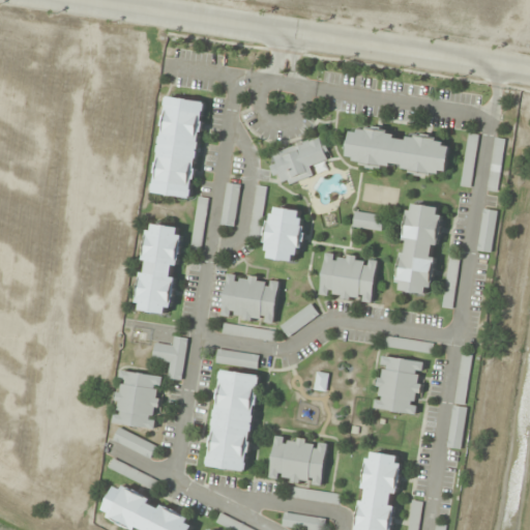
[(206,102),(167,97),(154,194),(195,199),(206,102)]
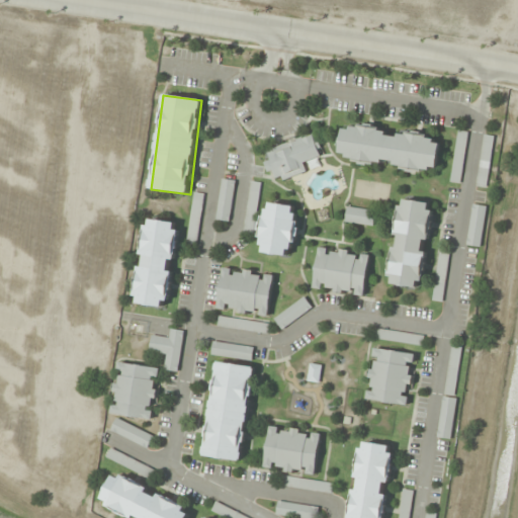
[(438,170),(442,139),(344,127),(340,159),(438,170)]
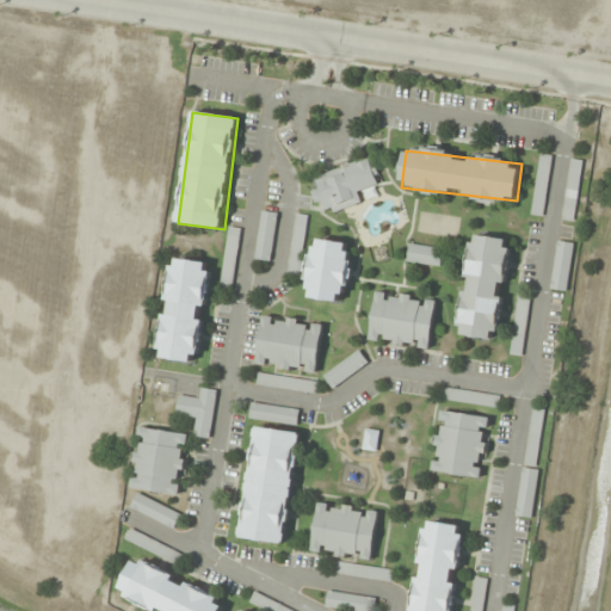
[(551,156),(541,155),(531,215),(543,216),(551,156)]
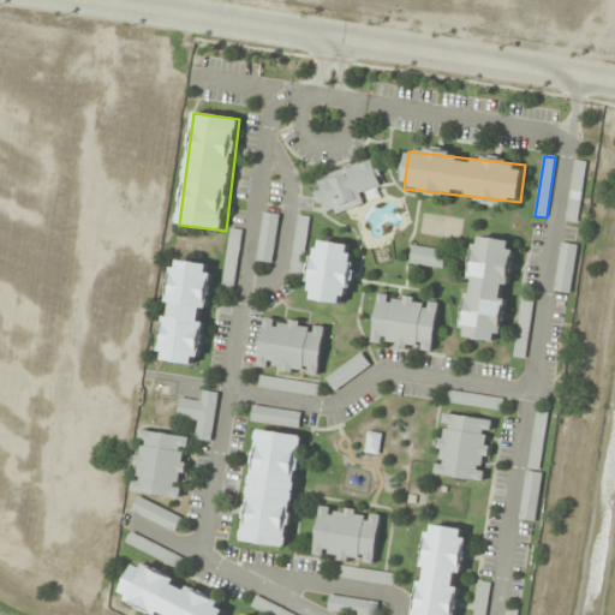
[(586,162),(574,160),(565,221),(577,224),(586,162)]
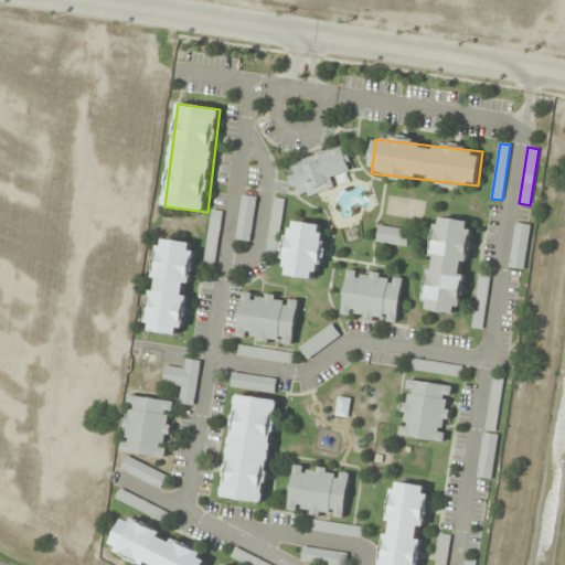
[(337,189),(337,185),(352,181),(343,148),(291,162),(295,174),(288,177),(291,189),(301,187),(305,198),(337,189)]
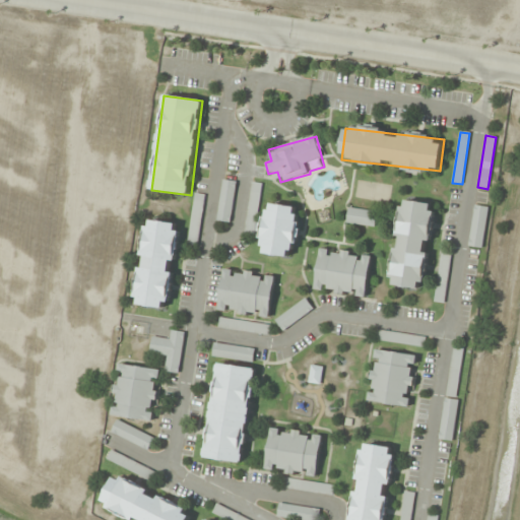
[(231,222),(237,182),(222,180),(217,220),(231,222)]
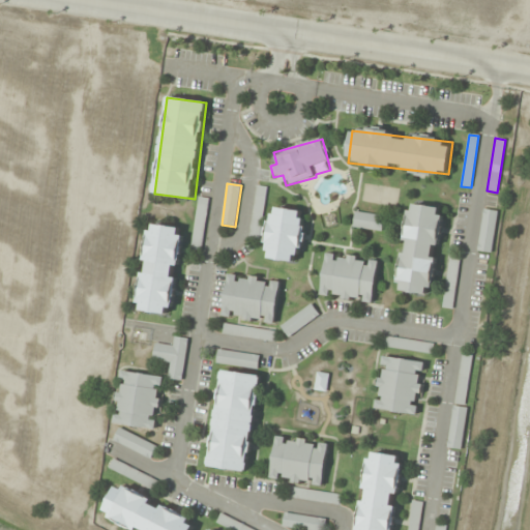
[(190,249),(201,252),(209,199),(200,198),(190,249)]
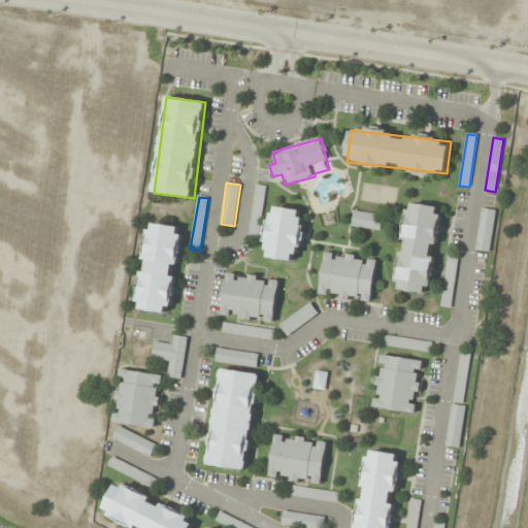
[(261,202),(252,202),(252,237),(261,237),(261,202)]
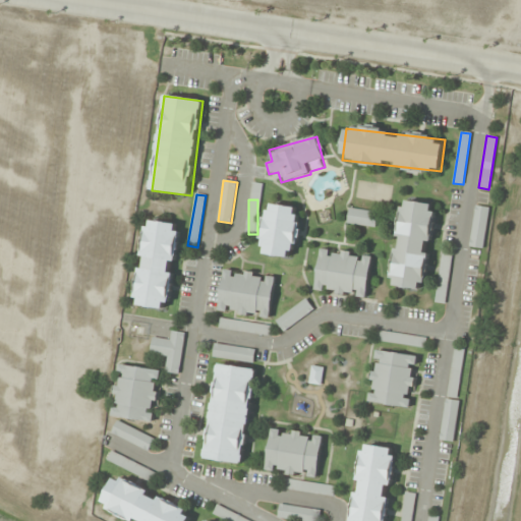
[(391,286),(424,290),(437,205),(402,200),(391,286)]
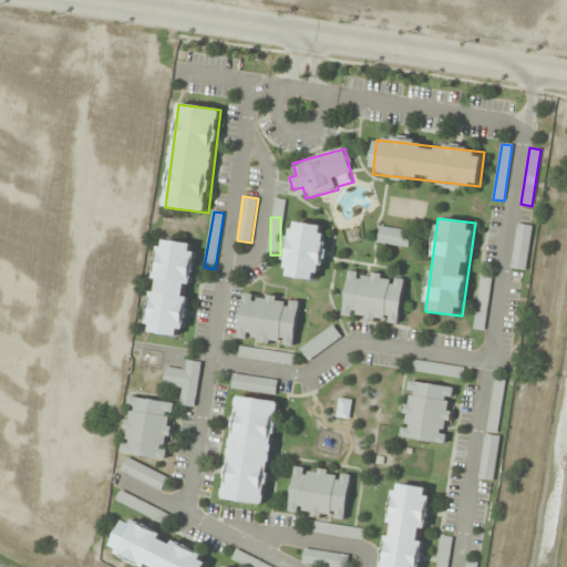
[(328,226),(292,223),(286,277),(321,281),(328,226)]
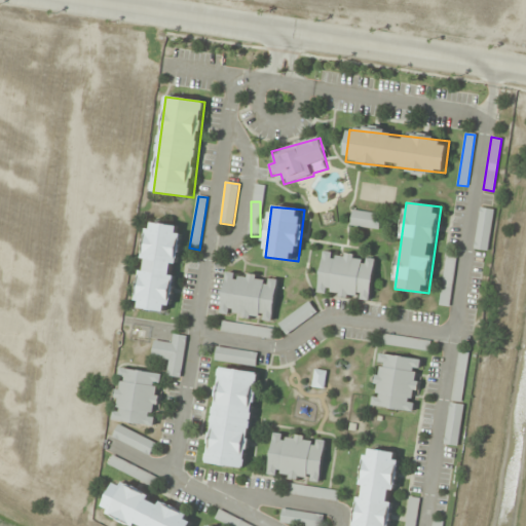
[(487,252),(493,210),(480,208),(474,249),(487,252)]
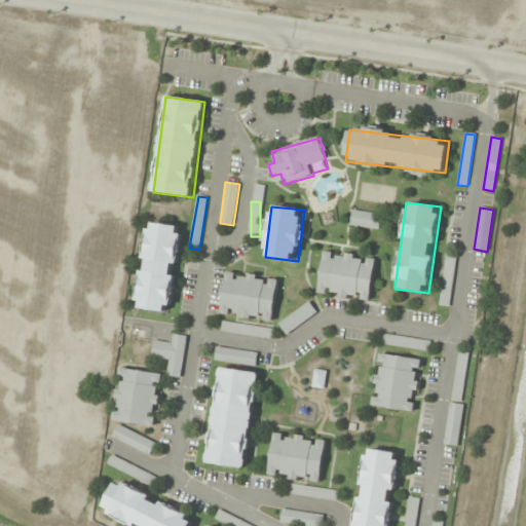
[(381,215),(352,210),(350,226),(379,230),(381,215)]
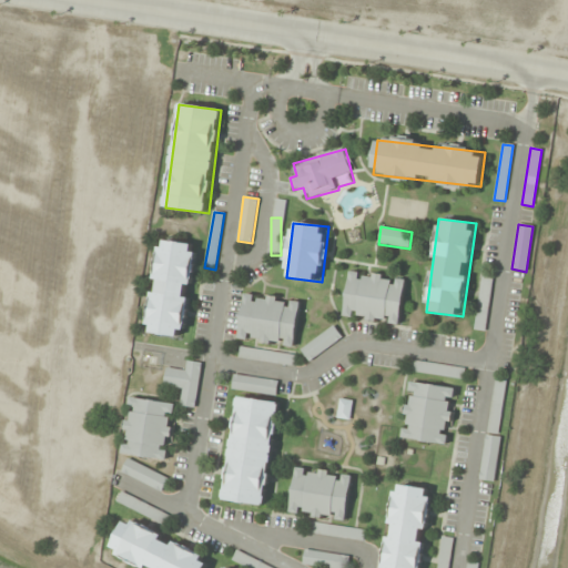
[(148,334),(185,338),(198,245),(160,240),(148,334)]
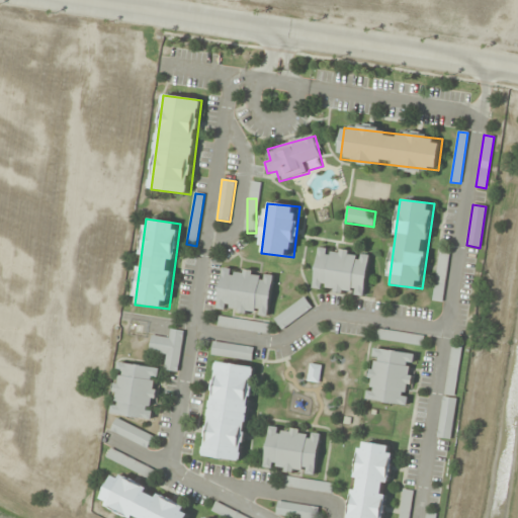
[(371,254),(319,247),(313,289),(365,297),(371,254)]
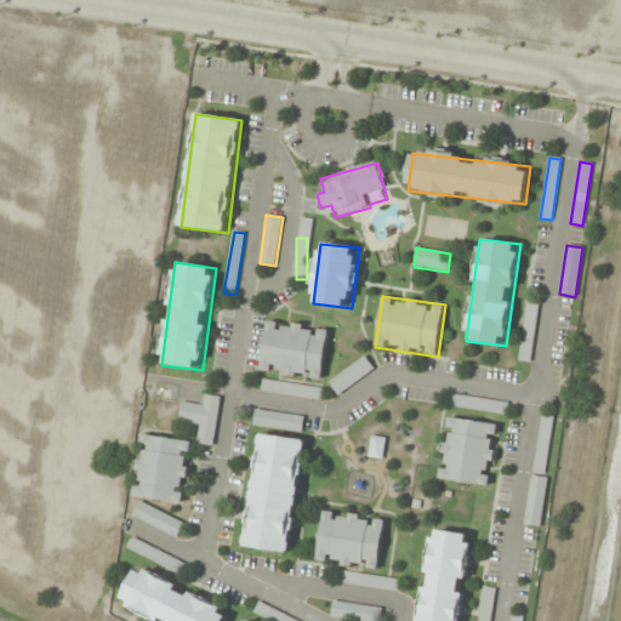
[(517,362),(530,363),(540,302),(527,300),(517,362)]
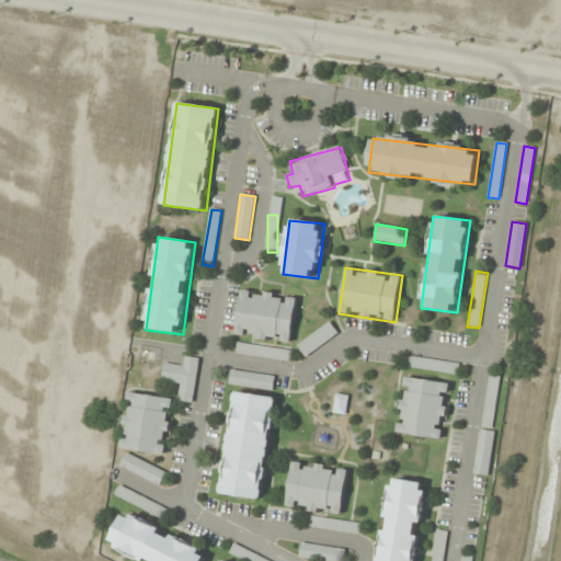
[(298,297),(241,289),(236,336),(293,343),(298,297)]
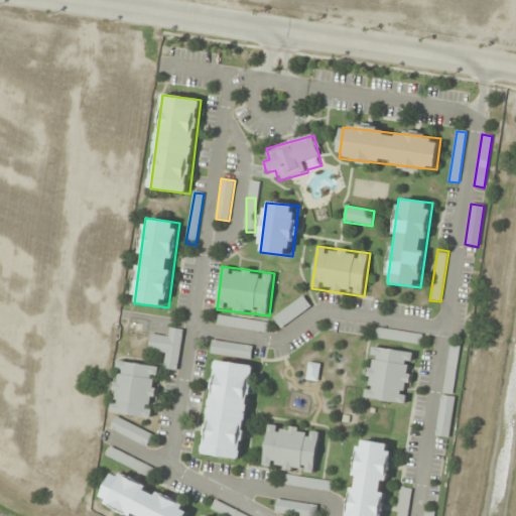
[(311,308),(305,297),(273,315),(279,327),(311,308)]
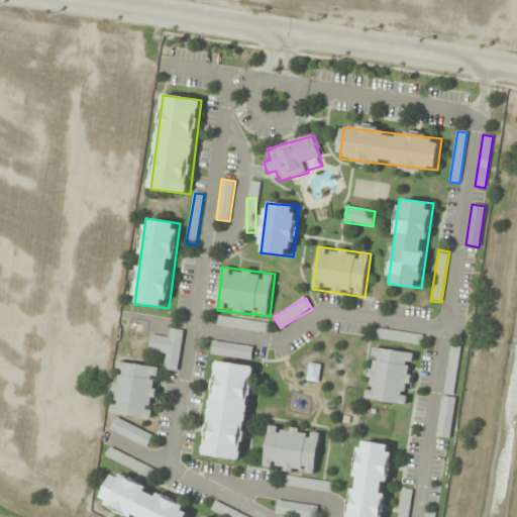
[(217,328),(268,330),(268,321),(218,319),(217,328)]
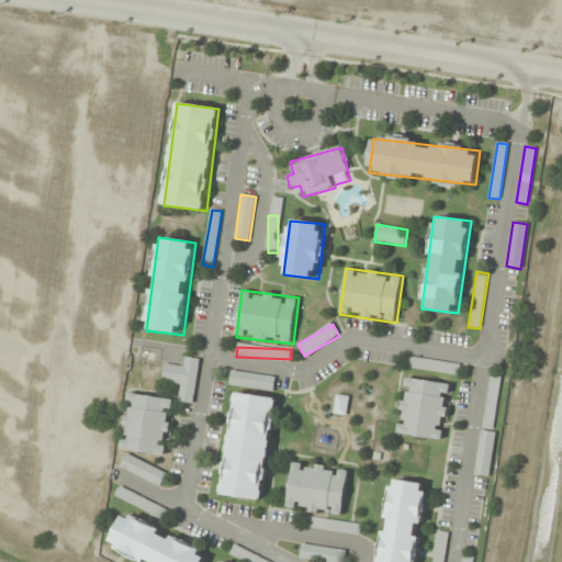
[(200,360),(184,358),(183,367),(165,364),(161,382),(181,385),(179,402),(193,404),(200,360)]
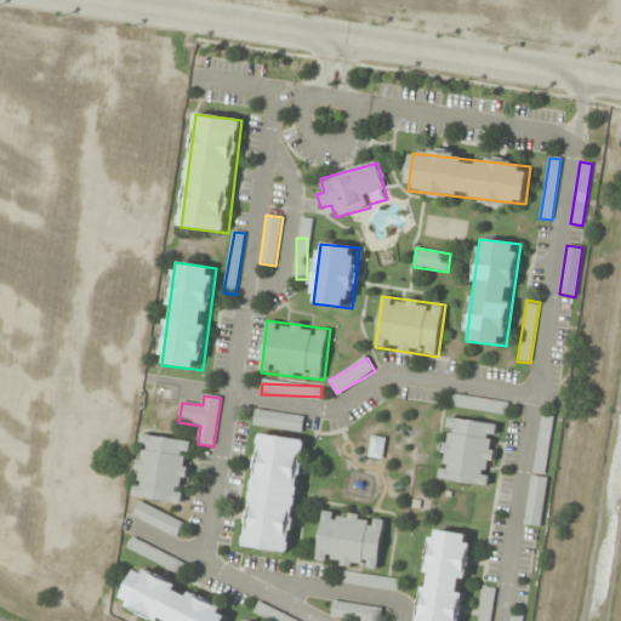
[(305,415),(255,411),(254,427),(303,431),(305,415)]
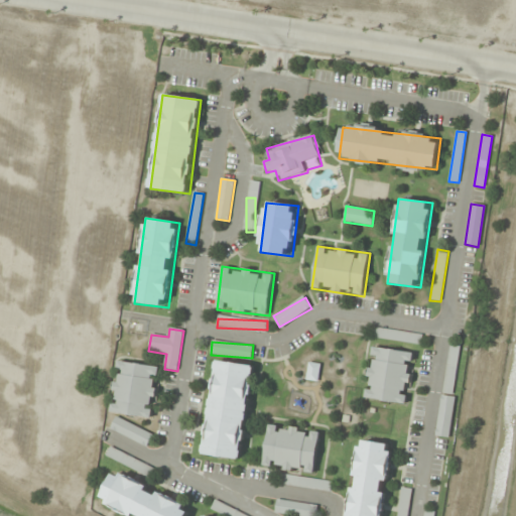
[(460,344),(450,343),(448,354),(458,356),(460,344)]
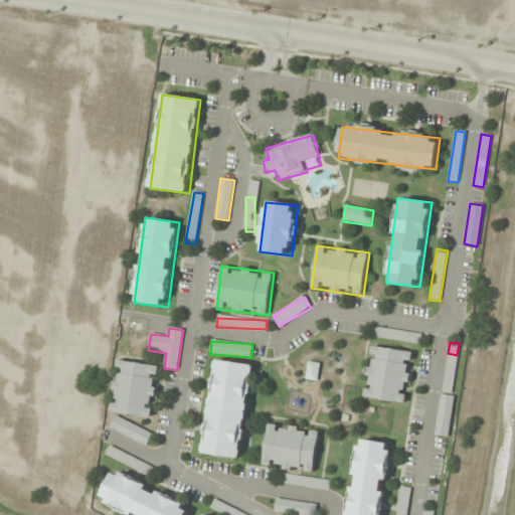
[(406,404),(413,352),(370,346),(363,398),(406,404)]
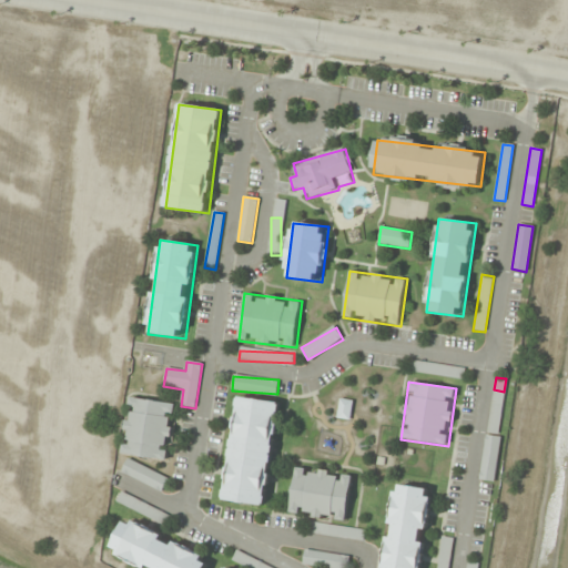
[(120,454),(168,462),(176,404),(130,397),(120,454)]
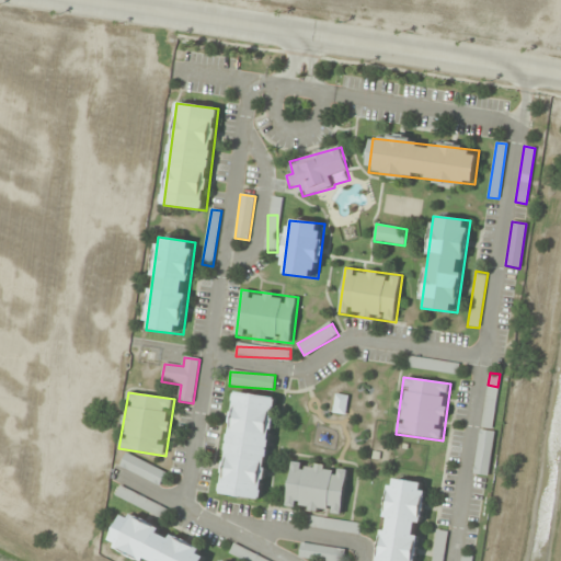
[(277,398),(233,392),(220,494),(263,500),(277,398)]
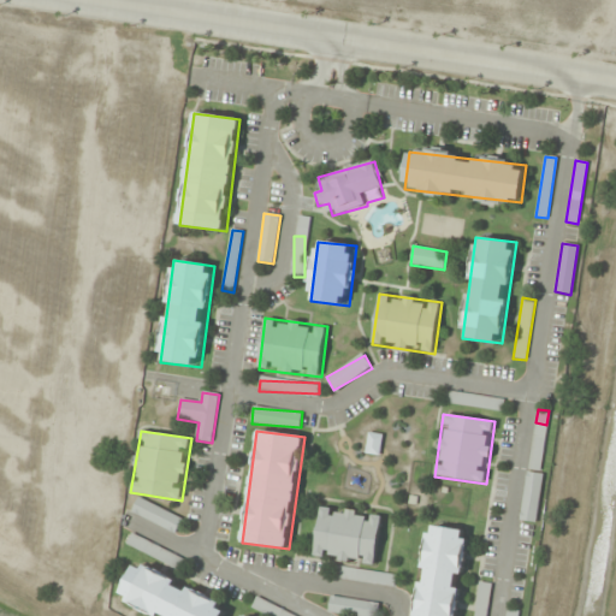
[(521,520),(533,522),(542,475),(528,473),(521,520)]
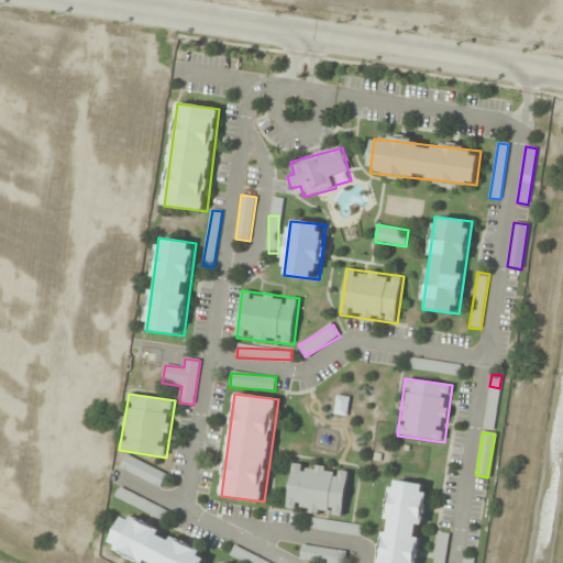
[(167,474),(125,455),(120,468),(162,487),(167,474)]
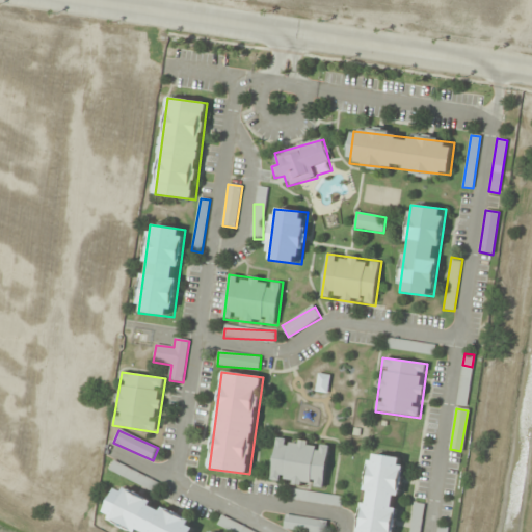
[(271,481),(324,488),(331,445),(277,436),(271,481)]
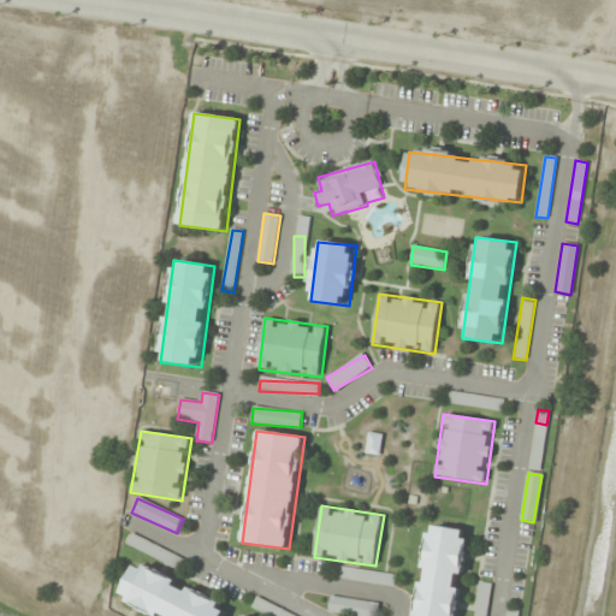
[(457,615),(469,531),(427,525),(415,615),(457,615)]
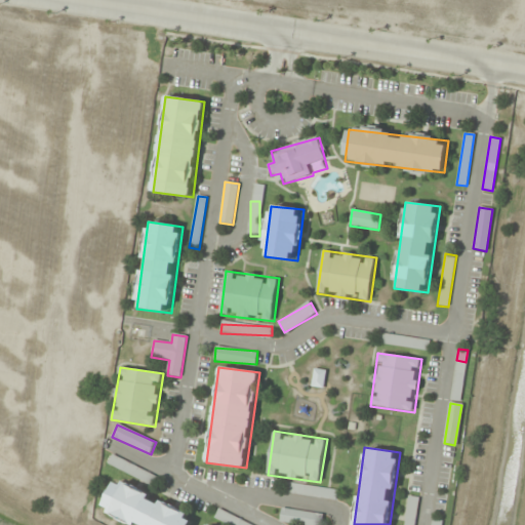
[(133,468),(113,454),(109,461),(128,475),(133,468)]
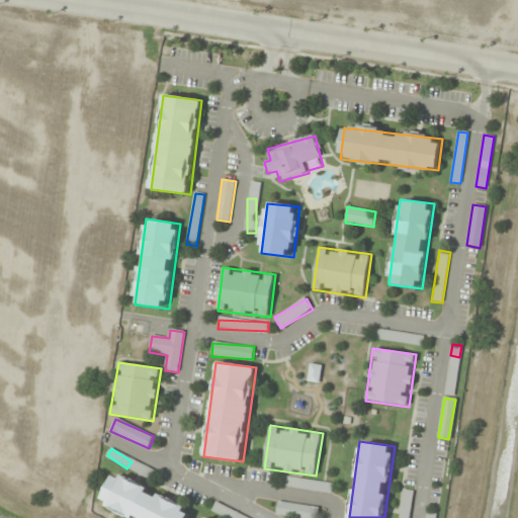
[(188,517),(192,509),(114,472),(100,504),(128,517),(188,517)]
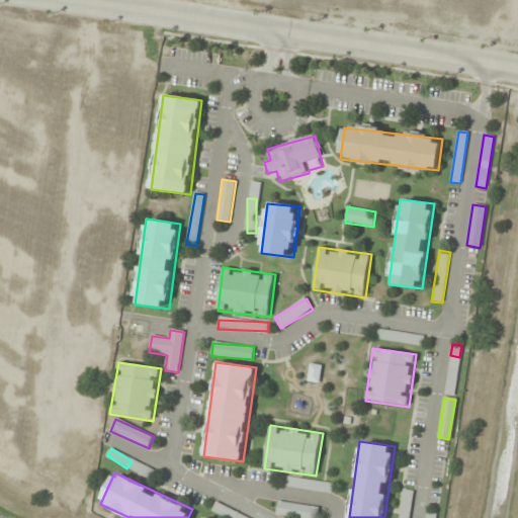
[(411,491),(403,491),(403,512),(411,512),(411,491)]
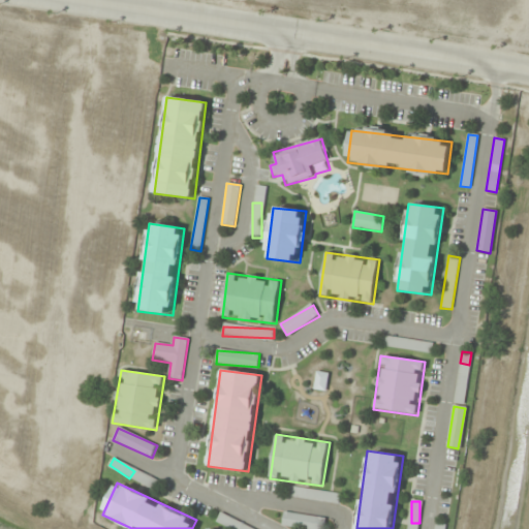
[(282,525),(300,528),(323,528),(325,520),(284,511),(282,525)]
